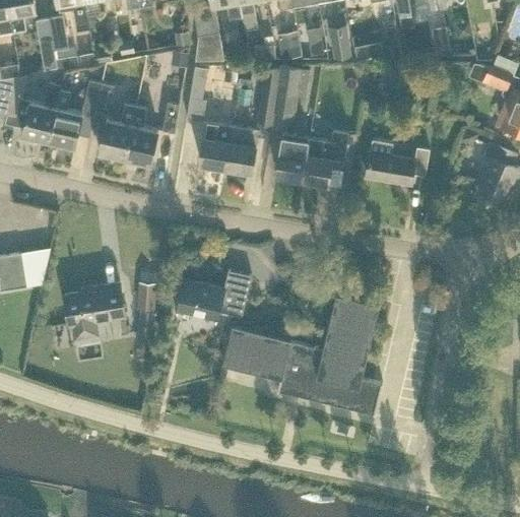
[(0,0),(0,33),(0,34),(13,30),(7,0),(0,0)]
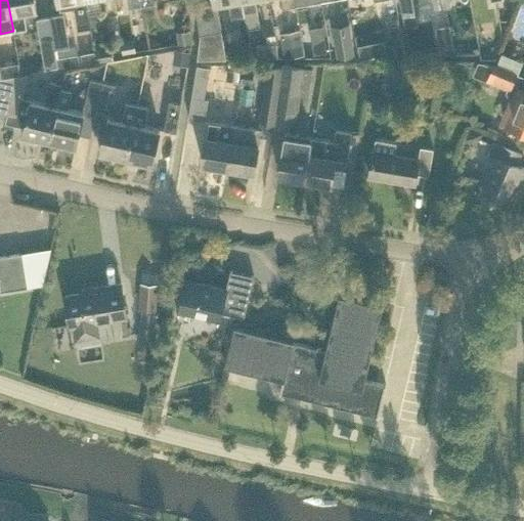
[(34,0),(7,0),(13,31),(25,29),(23,13),(36,11),(34,0)]
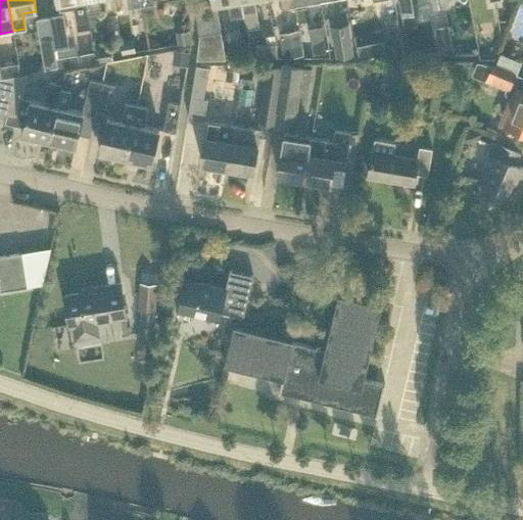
[(88,17),(85,0),(56,0),(57,6),(72,3),(77,33),(90,31),(88,17)]
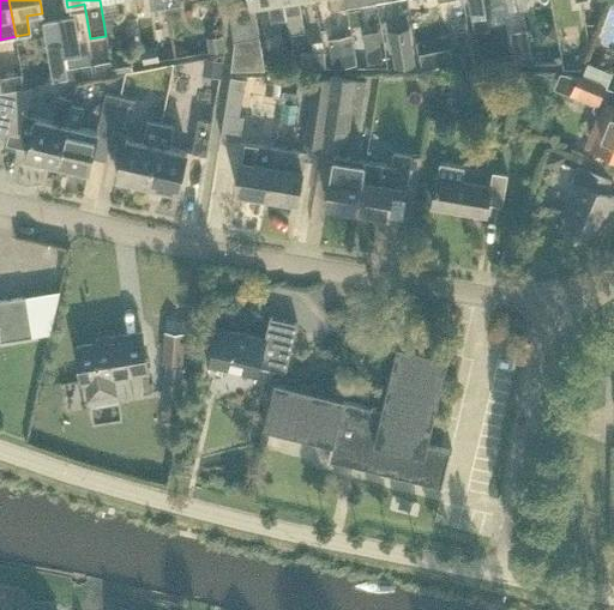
[(100,0),(103,20),(118,18),(114,0),(100,0)]
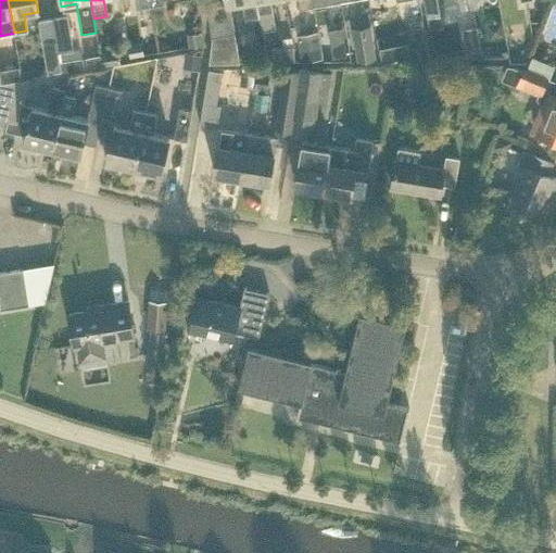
[(150,14),(148,0),(134,0),(136,11),(149,9),(150,14)]
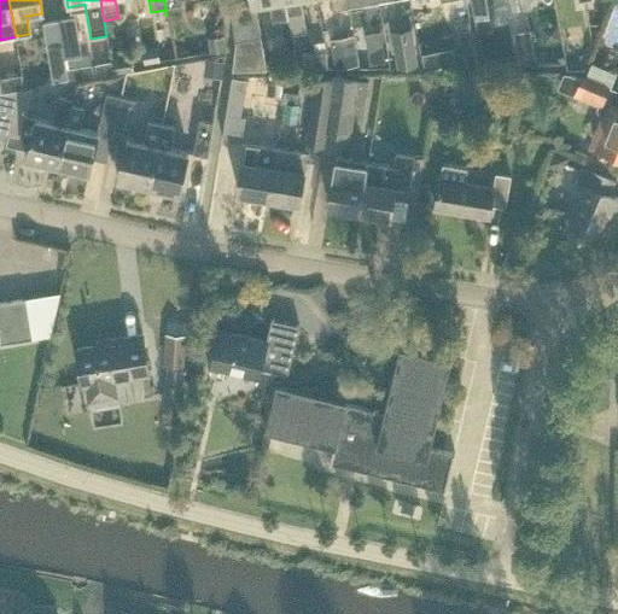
[(164,0),(167,16),(181,13),(180,7),(181,7),(180,0),(164,0)]
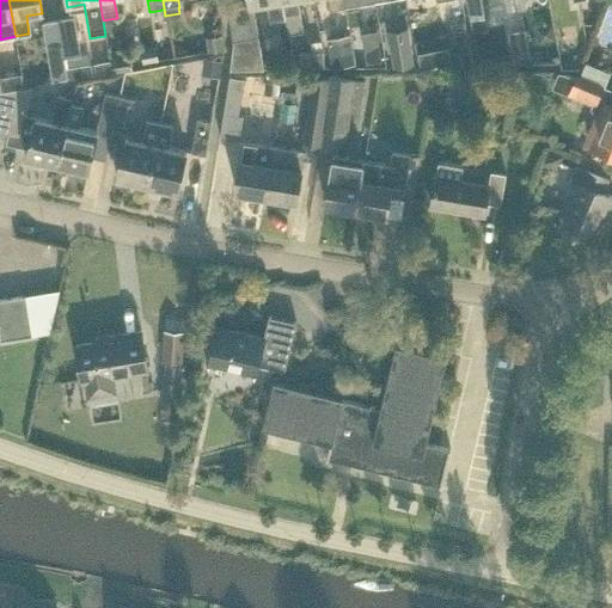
[(286,19),(282,0),(249,0),(251,7),(268,5),(270,22),(285,19),(286,19)]
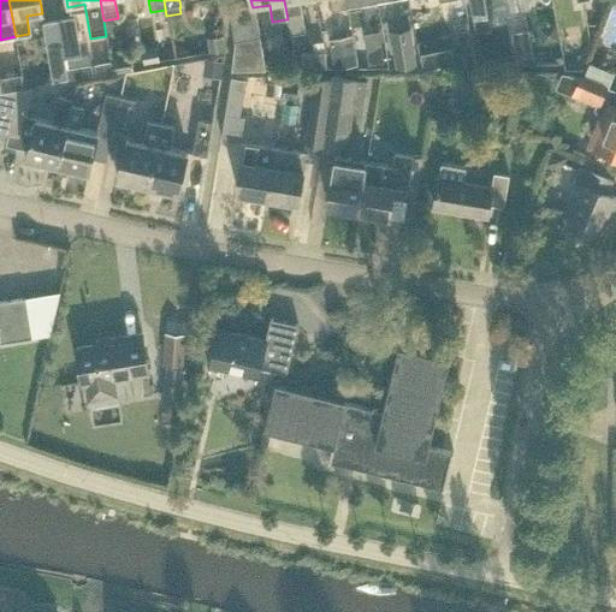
[(284,0),(288,19),(286,19),(289,37),(291,37),(306,34),(302,17),(298,0),(284,0)]
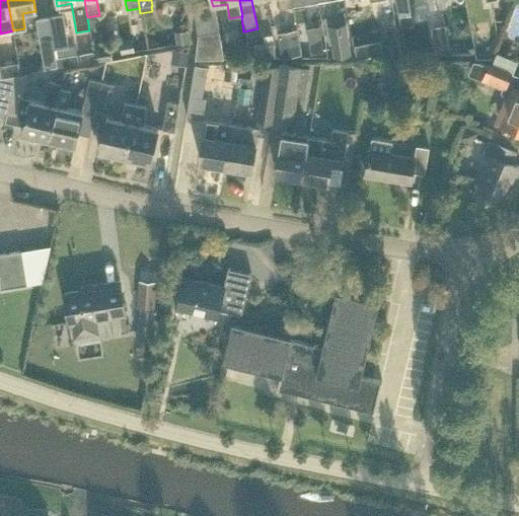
[(278,0),(280,10),(292,8),(293,8),(291,0),(278,0)]
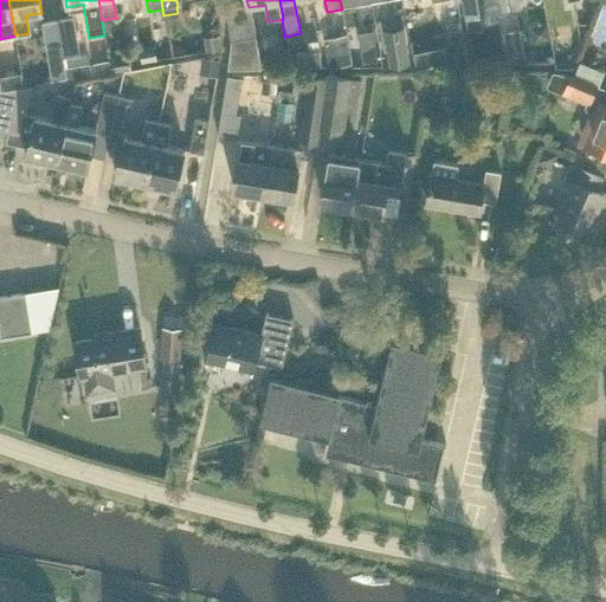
[(461,0),(464,23),(481,20),(476,0),(461,0)]
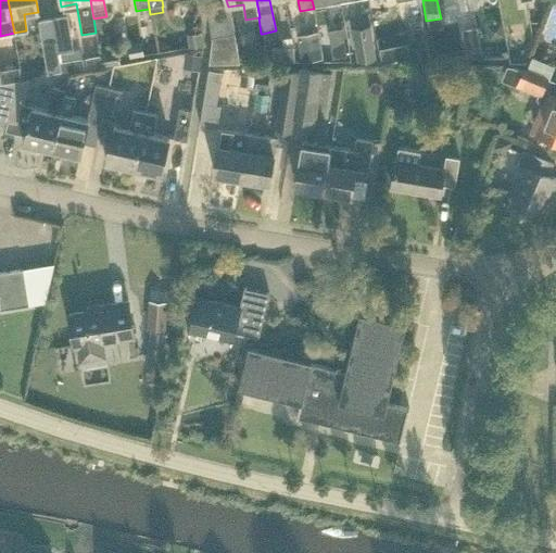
[(478,11),(475,0),(457,0),(460,14),(467,13),(472,12),(474,21),(479,19),(478,11)]
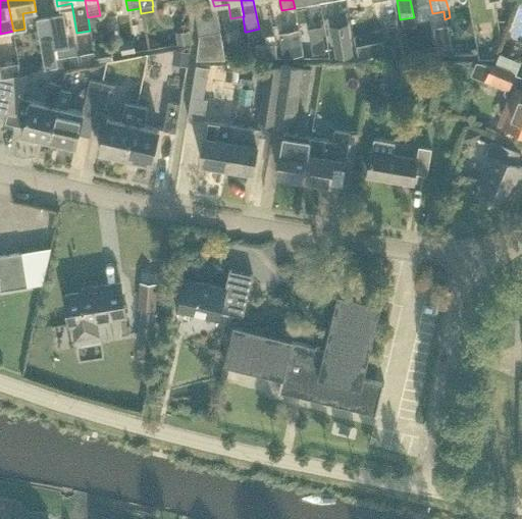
[(194,10),(198,37),(198,40),(196,62),(224,62),(219,34),(215,7),(194,10)]
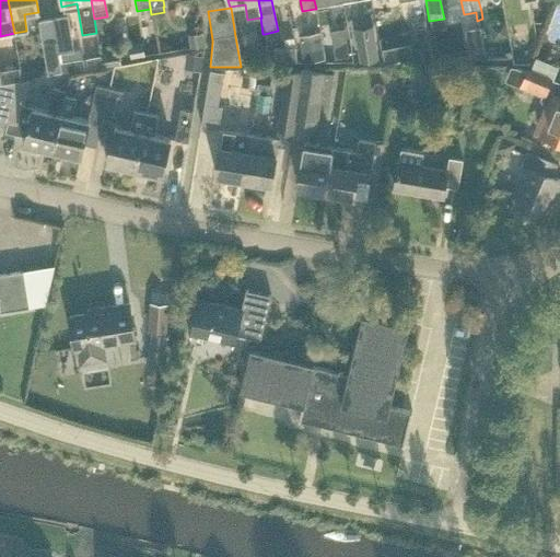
[(559,8),(558,8),(550,25),(559,28),(559,8)]
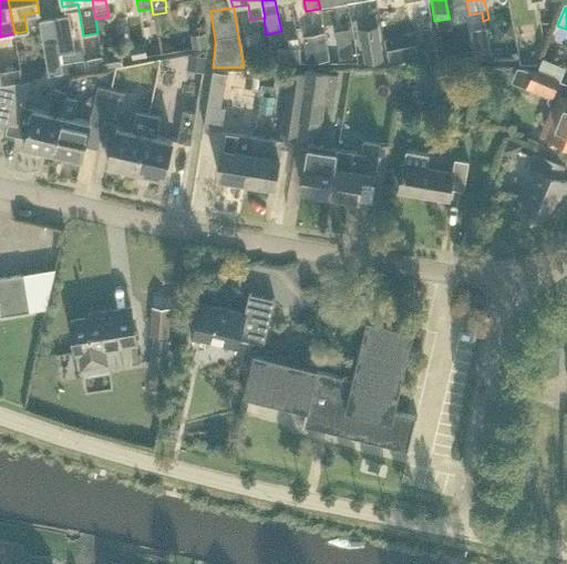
[(53,21),(63,75),(63,78),(85,73),(81,52),(74,54),(68,19),(53,21)]
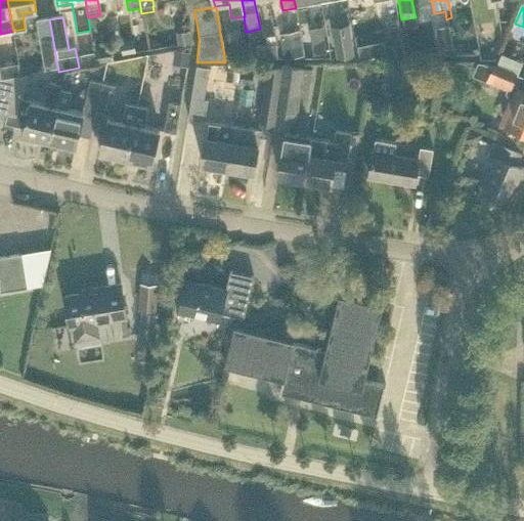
[(36,22),(39,38),(45,72),(58,70),(49,19),(36,22)]
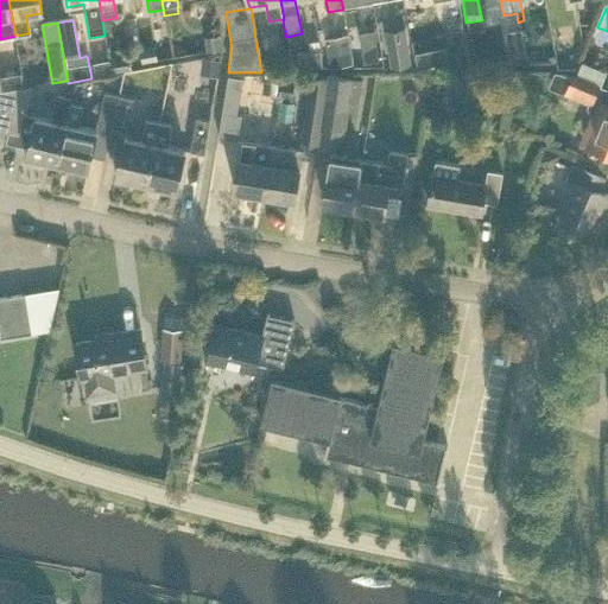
[(520,32),(505,35),(510,61),(525,58),(520,32)]
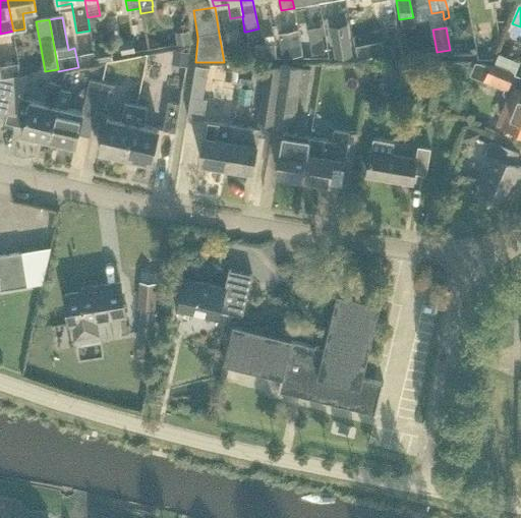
[(175,35),(177,48),(189,45),(187,33),(175,35)]
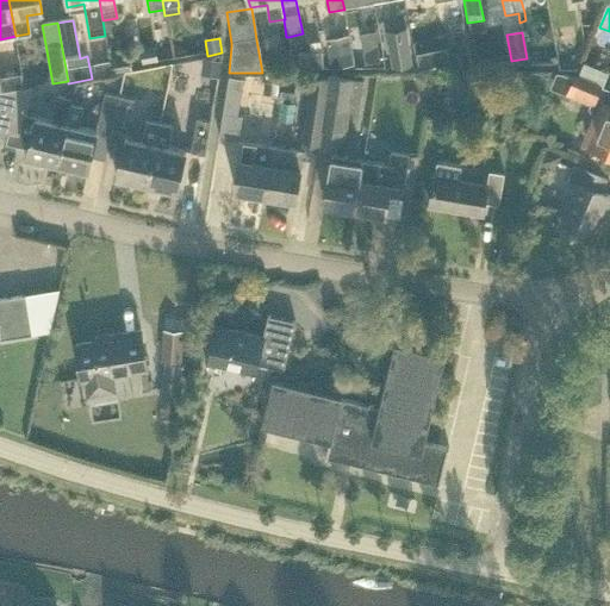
[(353,68),(349,43),(327,47),(330,72),(353,68)]
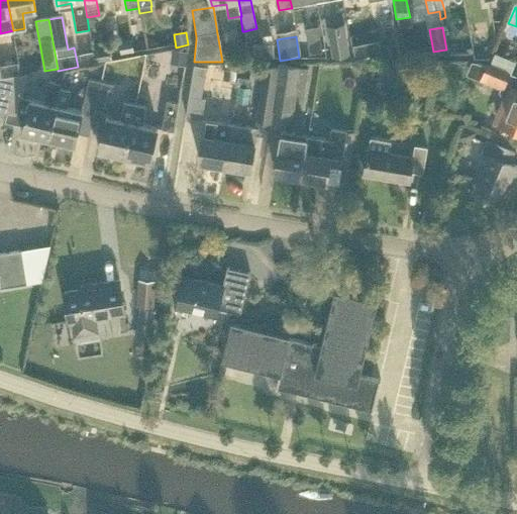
[(319,41),(306,43),(308,56),(321,54),(319,41)]
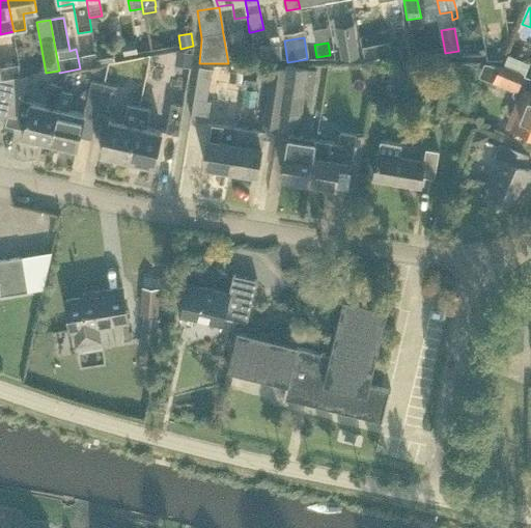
[(338,46),(340,62),(359,59),(356,43),(338,46)]
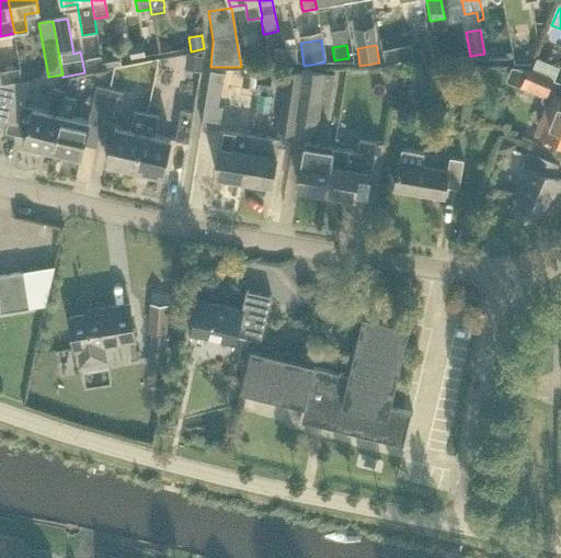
[(132,61),(145,58),(142,47),(129,49),(132,61)]
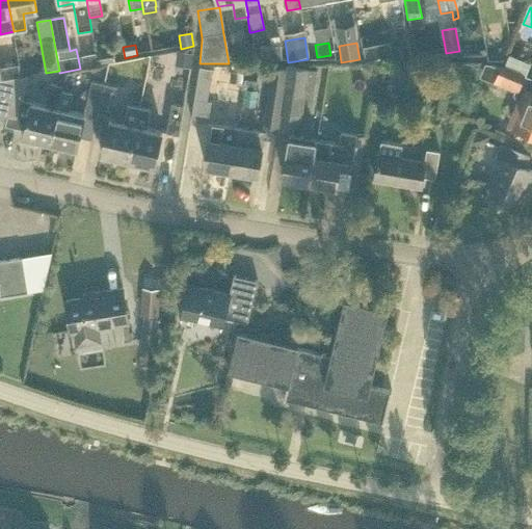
[(281,59),(280,47),(259,49),(261,62),(281,59)]
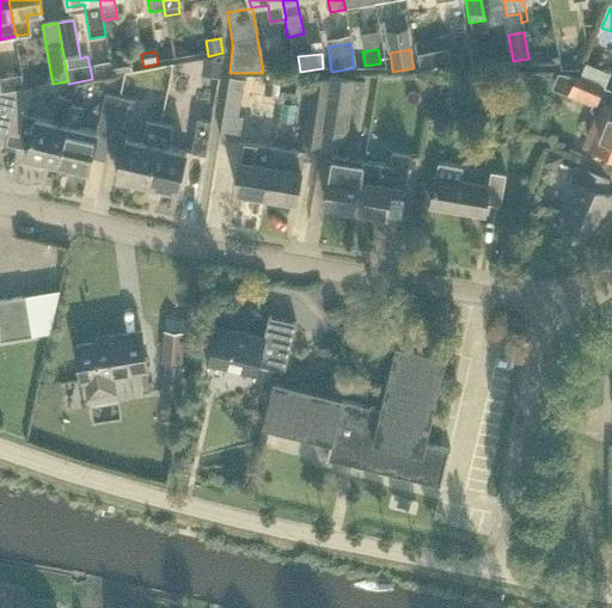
[(129,60),(110,62),(112,77),(132,73),(129,60)]
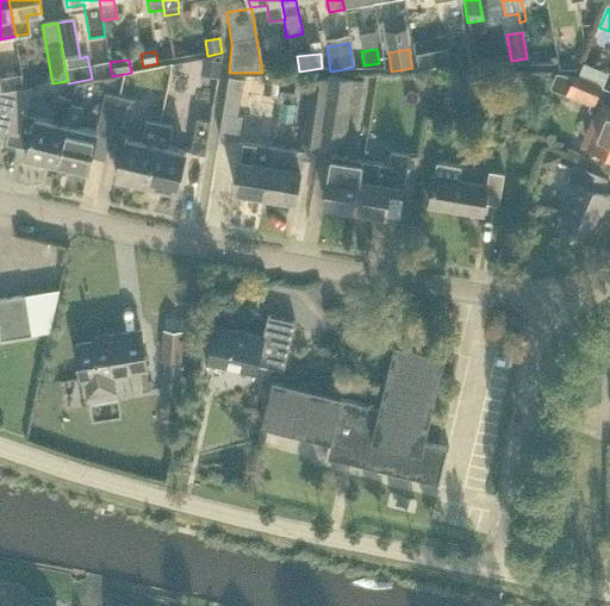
[(217,81),(219,64),(203,61),(200,79),(217,81)]
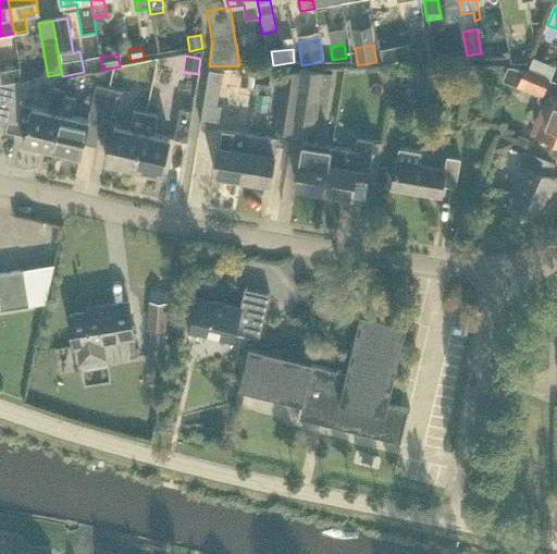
[(87,72),(102,70),(100,57),(85,60),(87,72)]
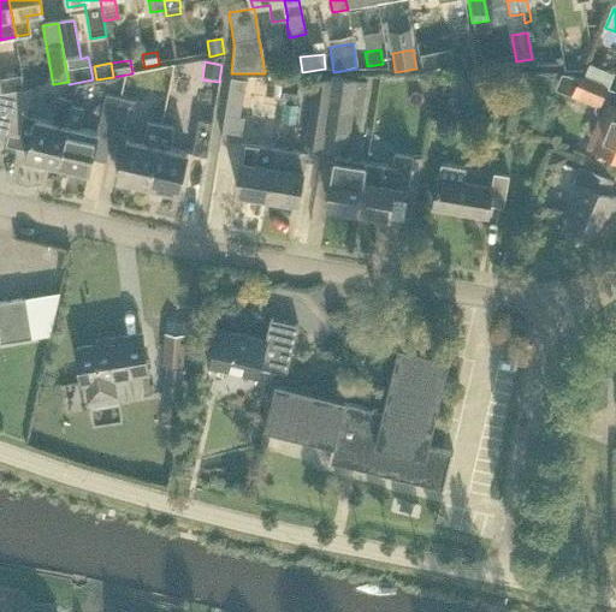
[(615,69),(593,63),(588,77),(614,84),(615,76),(615,69)]
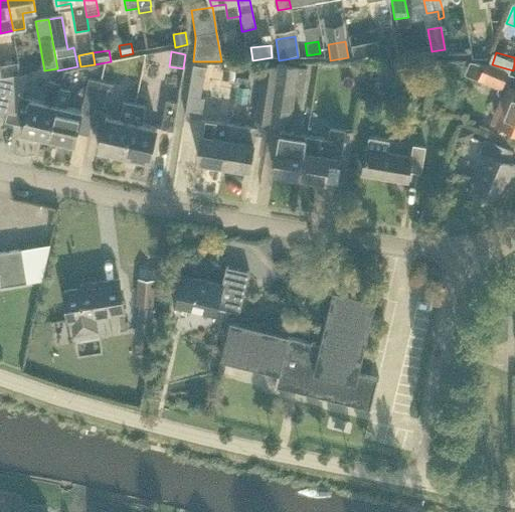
[(483,68),(477,82),(478,82),(497,91),(496,94),(500,100),(490,124),(497,127),(514,134),(514,91),(504,87),(508,74),(485,65),(485,64),(483,68)]
